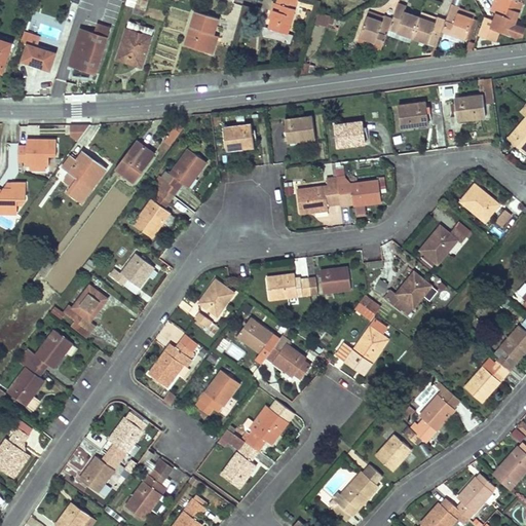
[(144,0),(134,0),(133,7),(134,7),(132,12),(144,16),(148,1),(144,0)]
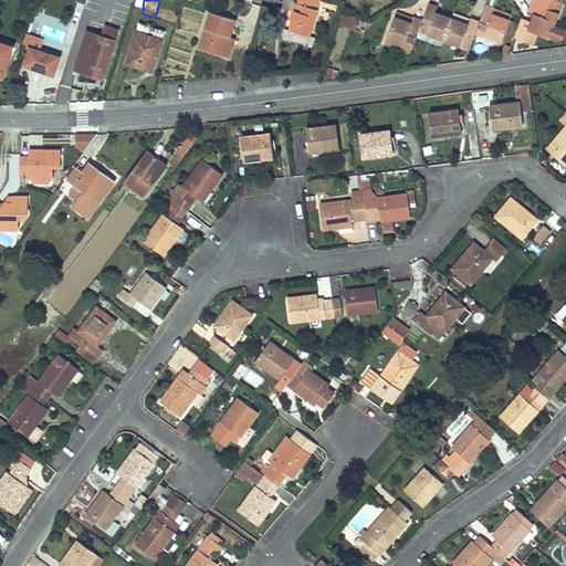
[(556,0),(531,0),(527,11),(533,13),(530,23),(527,30),(537,33),(548,38),(554,24),(562,2),(556,0)]
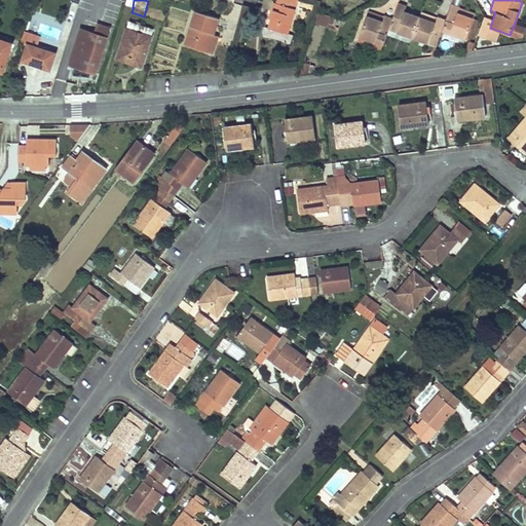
[(274,12),(269,28),(289,33),(296,8),(295,8),(282,5),(274,3),(271,11),(274,12)]
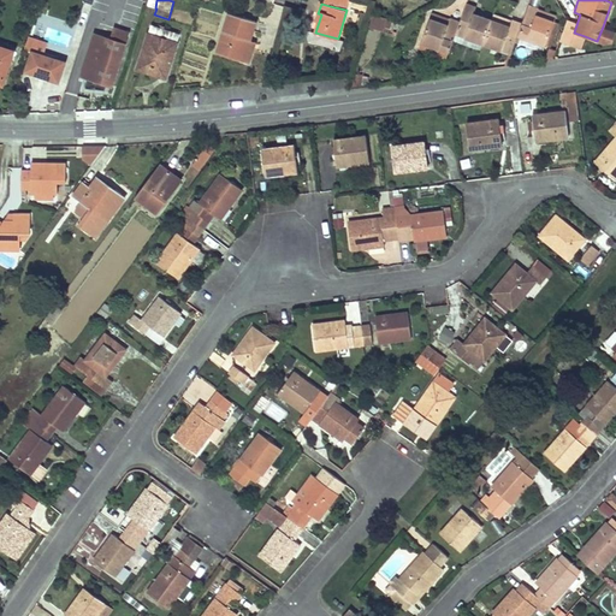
[(460,23),(456,34),(484,45),(492,19),(474,13),(477,7),(467,4),(460,23)]
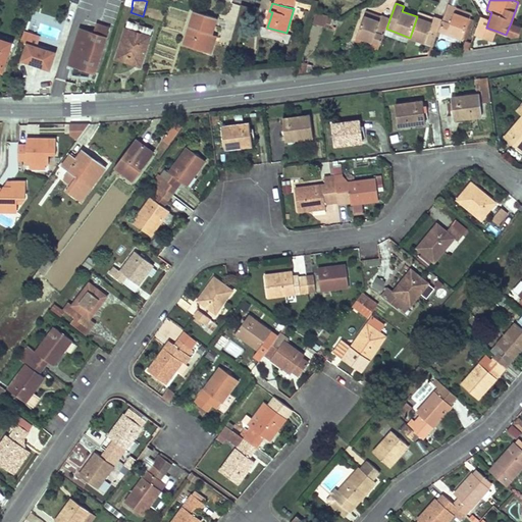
[(442,19),(438,31),(462,39),(469,18),(454,12),(456,7),(448,5),(442,19)]
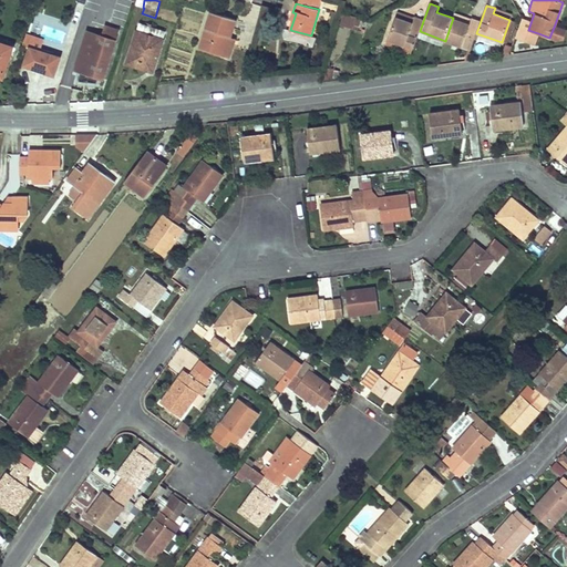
[(397,18),(411,23),(413,17),(398,11),(397,18)]
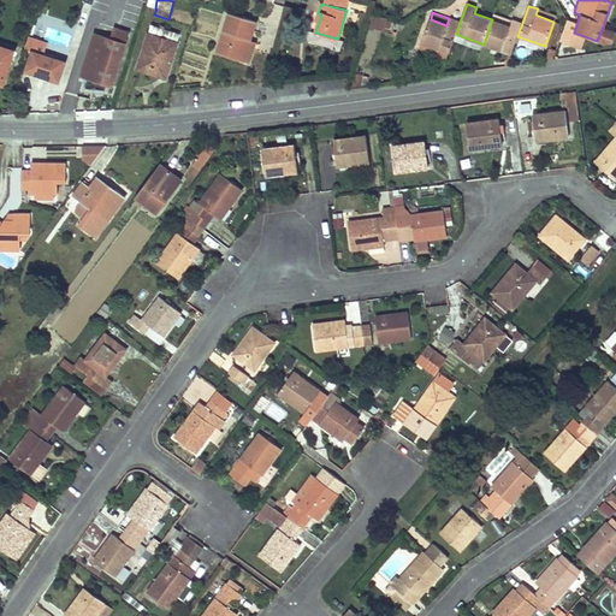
[(219,54),(242,61),(249,41),(250,41),(256,22),(232,15),(219,54)]
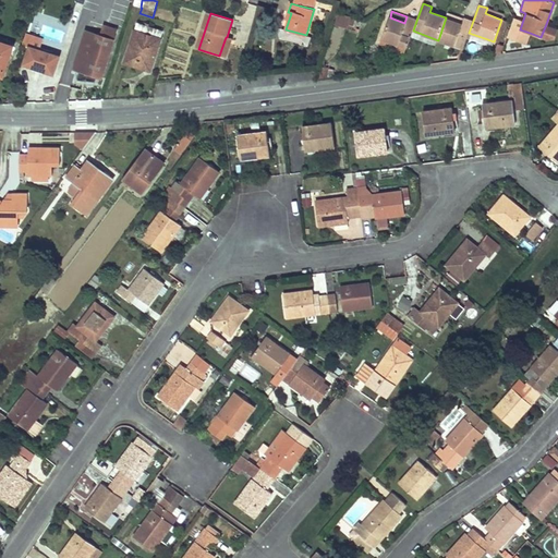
[(355,19),(338,13),(335,23),(352,28),(355,19)]
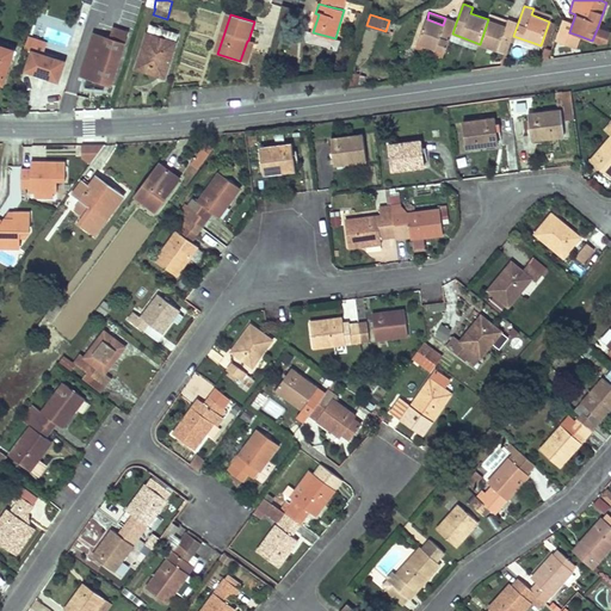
[(418,43),(445,53),(450,39),(452,34),(456,23),(445,18),(443,25),(427,19),(418,43)]
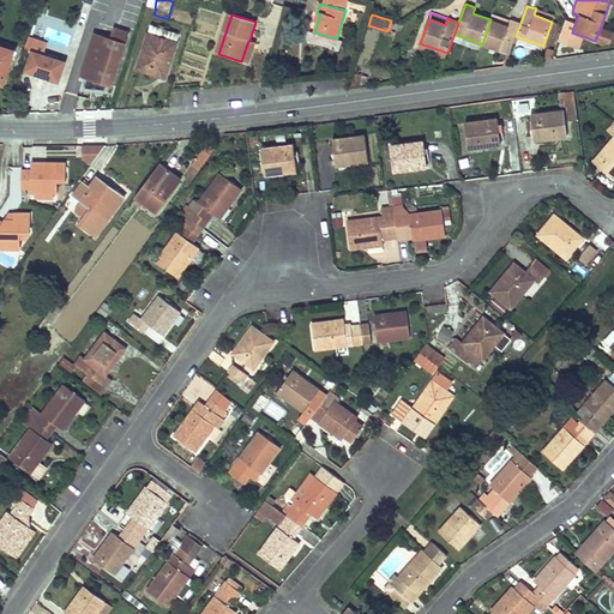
[(482,44),(509,54),(516,36),(521,23),(511,20),(509,26),(491,19),(482,44)]
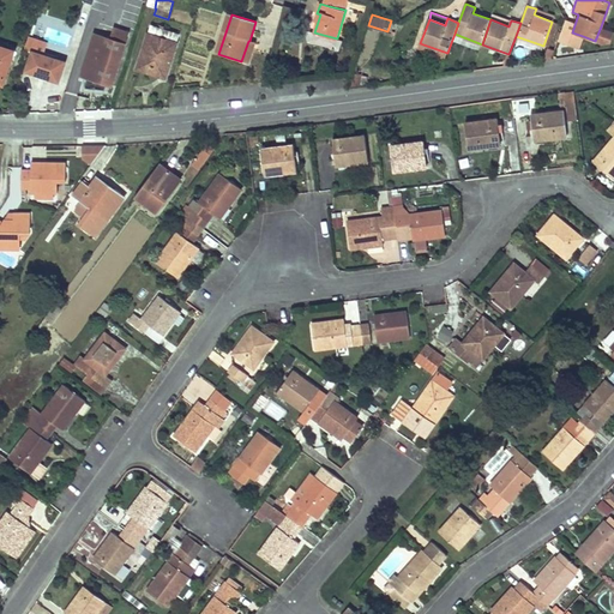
[(575,25),(565,22),(558,41),(578,48),(583,36),(572,32),(575,25)]
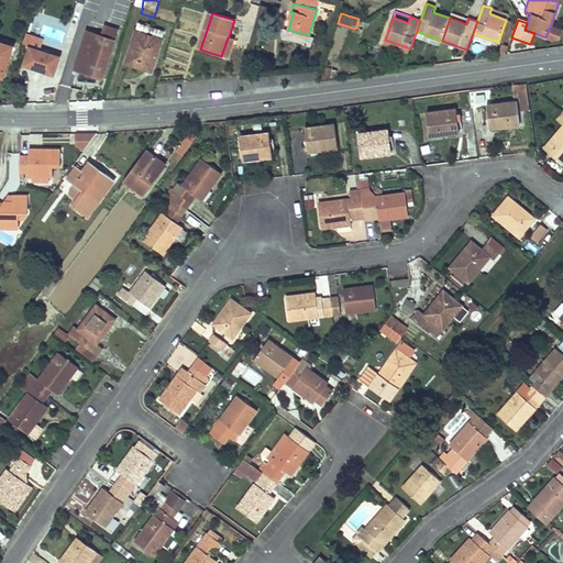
[(125,63),(148,70),(152,61),(155,61),(164,33),(138,24),(125,63)]
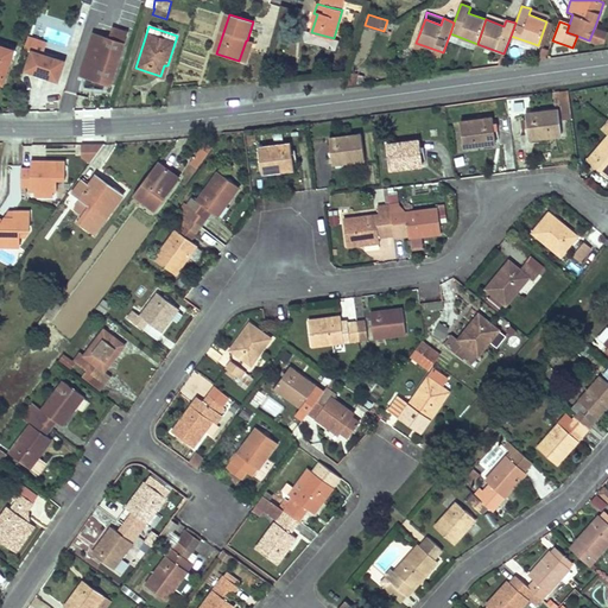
[(607,30),(595,26),(589,40),(595,43),(606,40),(607,32),(607,30)]
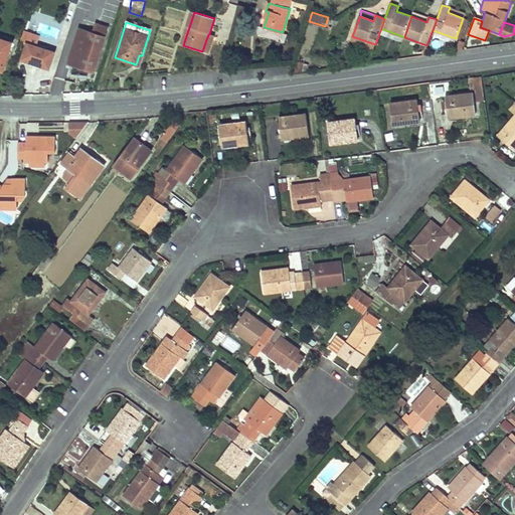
[(68,62),(79,66),(80,62),(95,66),(108,27),(96,23),(94,30),(96,31),(96,33),(79,28),(68,62)]
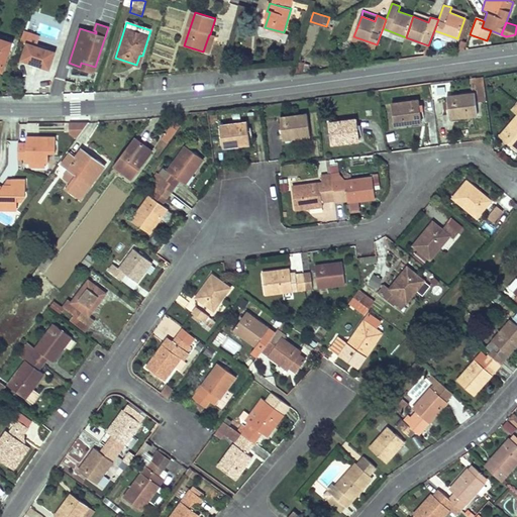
[(289,34),(284,32),(265,27),(259,25),(257,27),(259,35),(277,39),(277,40),(279,40),(279,41),(285,42),(289,34)]
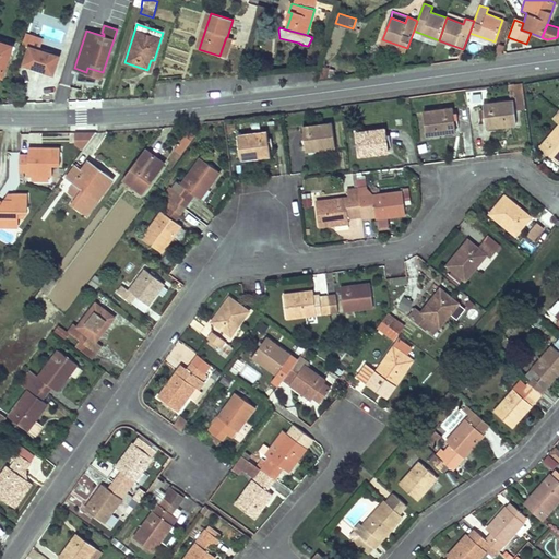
[(437,46),(439,40),(414,31),(412,36),(437,46)]
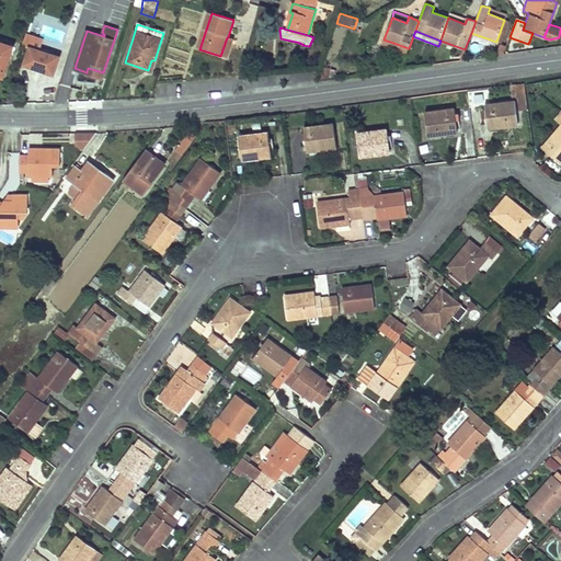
[(227,37),(220,56),(225,58),(231,38),(228,37),(227,37)]
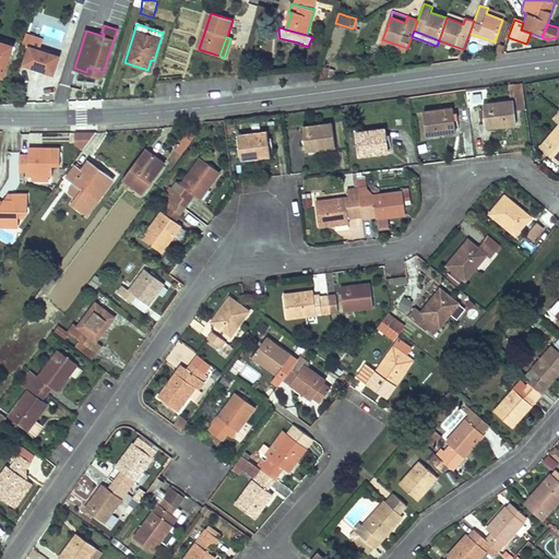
[(405,54),(407,48),(382,39),(380,44),(405,54)]
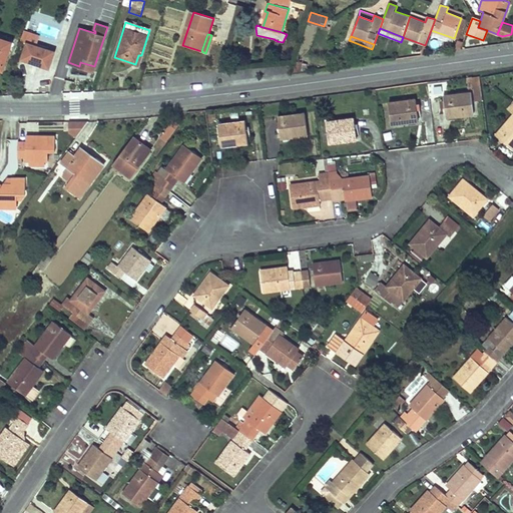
[(0,38),(0,68),(2,69),(10,42),(0,38)]
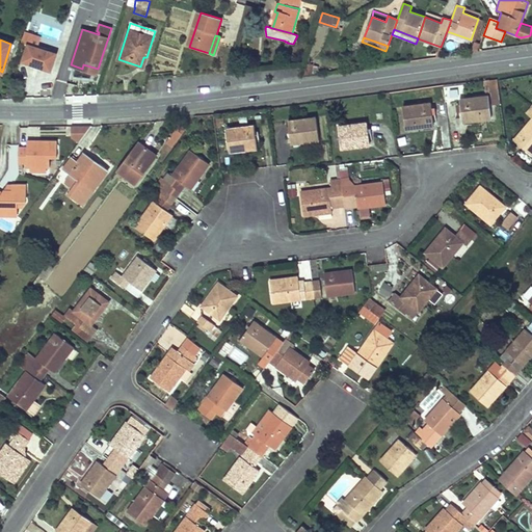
[(27,44),(22,61),(50,70),(55,53),(27,44)]
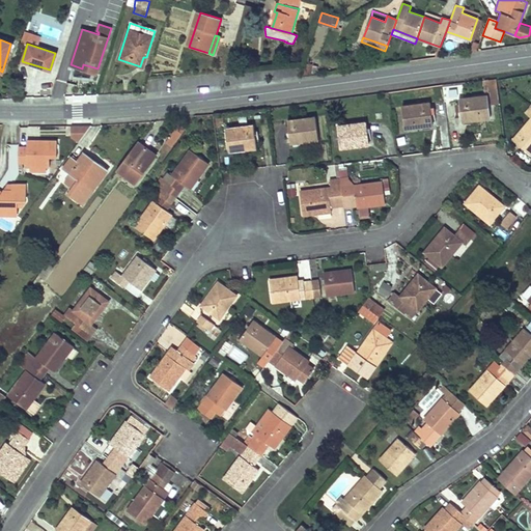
[(164,60),(167,48),(160,47),(157,59),(164,60)]
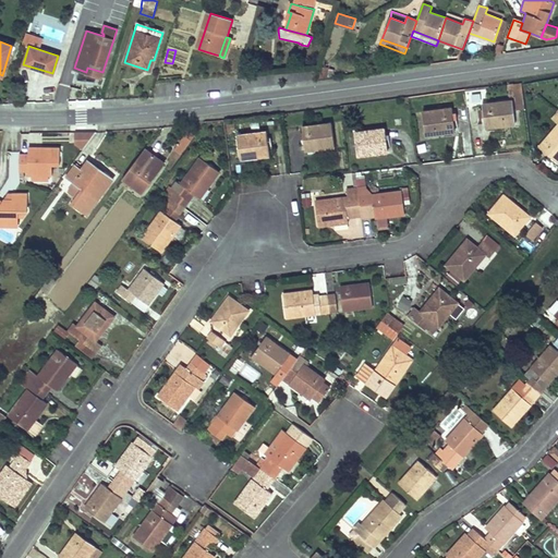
[(87,68),(86,72),(101,76),(102,72),(87,68)]
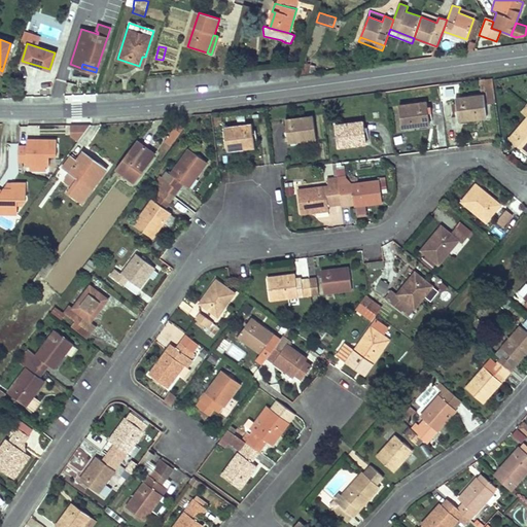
[(483,97),(455,100),(455,103),(457,110),(458,121),(486,117),(483,97)]
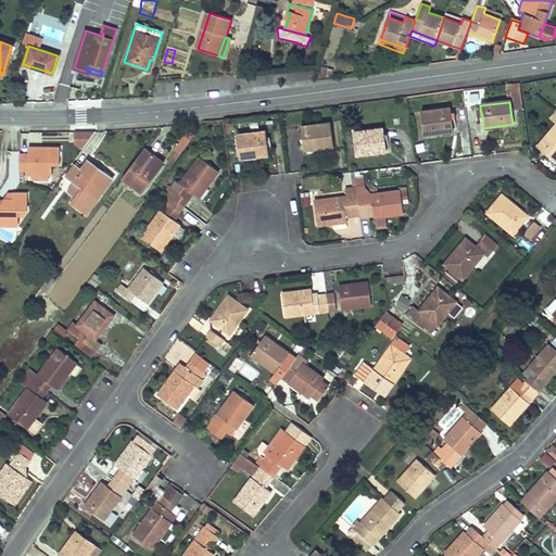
[(450,109),(420,112),(424,135),(453,131),(450,109)]
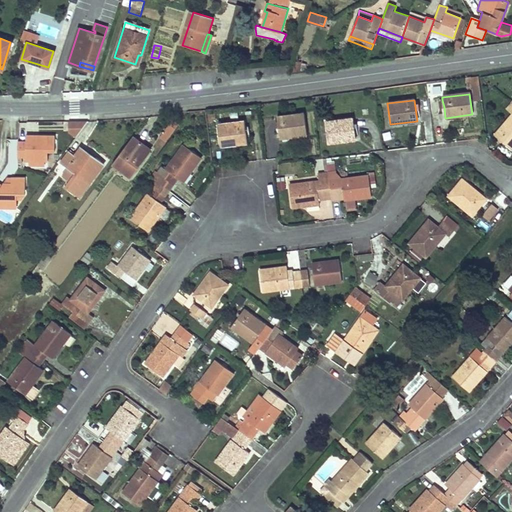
[(511,104),(507,109),(511,113),(511,115),(495,136),(511,149),(511,148),(511,104)]
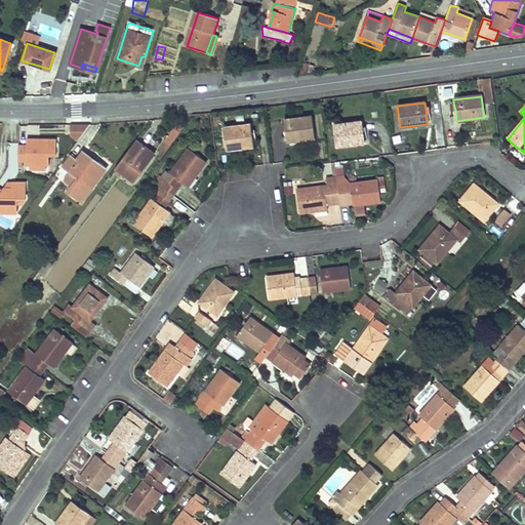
[(312,117),(284,120),(287,142),(315,138),(312,117)]
